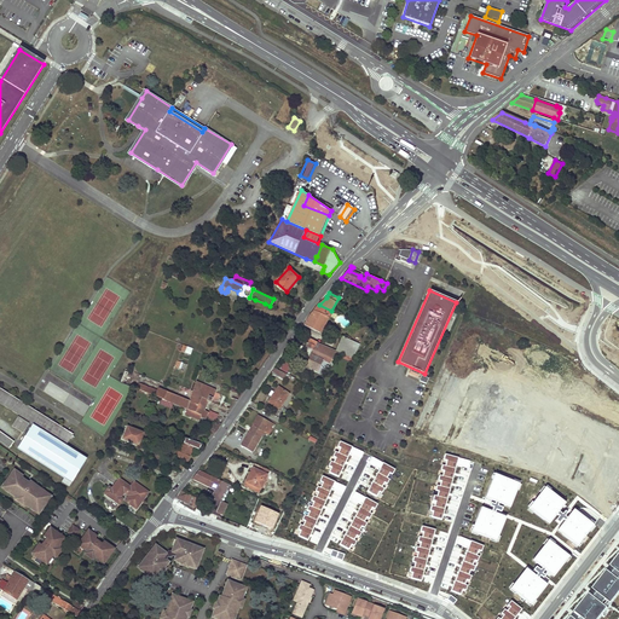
[(320,334),(331,311),(319,305),(310,316),(305,325),(320,334)]
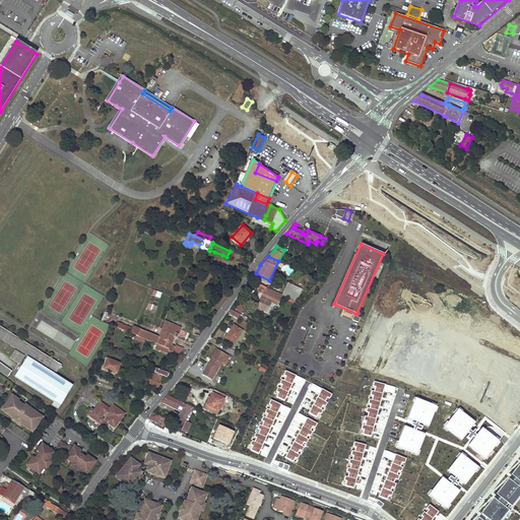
[(297,302),(303,289),(287,282),(281,295),(282,295),(297,302)]
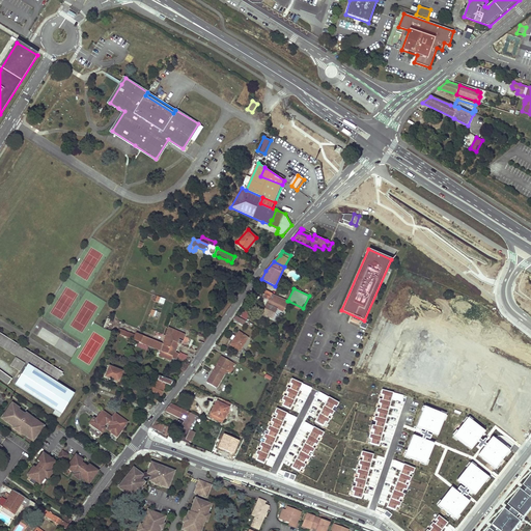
[(271,298),(277,301),(279,297),(262,289),(260,292),(266,295),(264,298),(269,300),(271,298)]
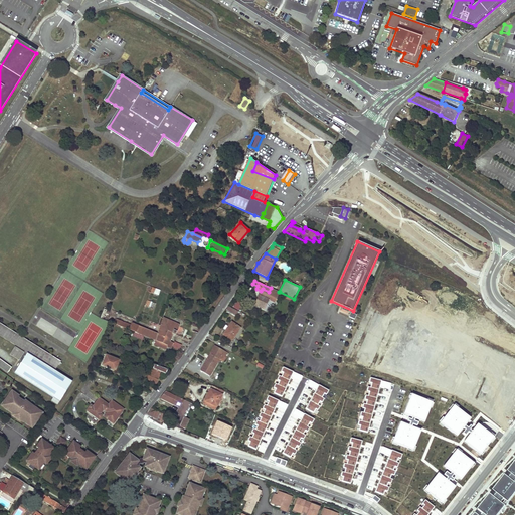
[(261,291),(259,295),(269,300),(275,302),(278,296),(269,292),(263,289),(261,291)]
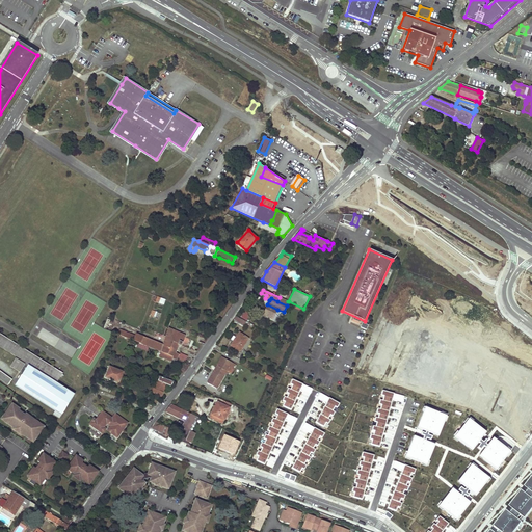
[(272,319),(277,310),(267,304),(262,315),(272,319)]
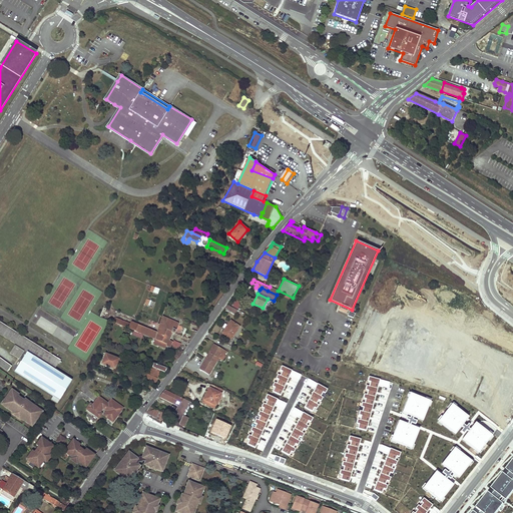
[(235,300),(232,307),(239,310),(242,303),(235,300)]
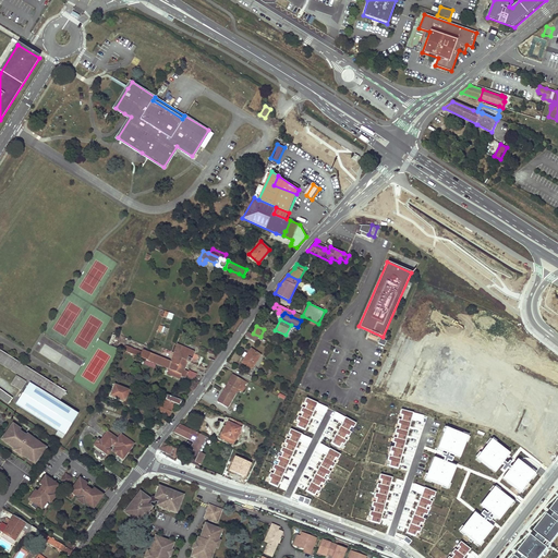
[(258,338),(247,331),(244,336),(255,343),(255,342),(257,343),(259,341),(265,343),(266,341),(258,338)]
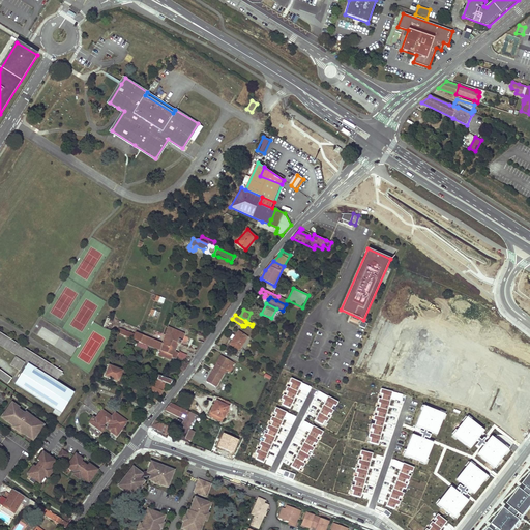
[(148,346),(160,351),(176,357),(178,353),(175,351),(178,344),(180,345),(180,344),(197,351),(202,342),(196,340),(198,335),(197,334),(190,331),(189,332),(187,335),(169,327),(163,344),(143,335),(136,332),(135,334),(133,340),(148,346)]
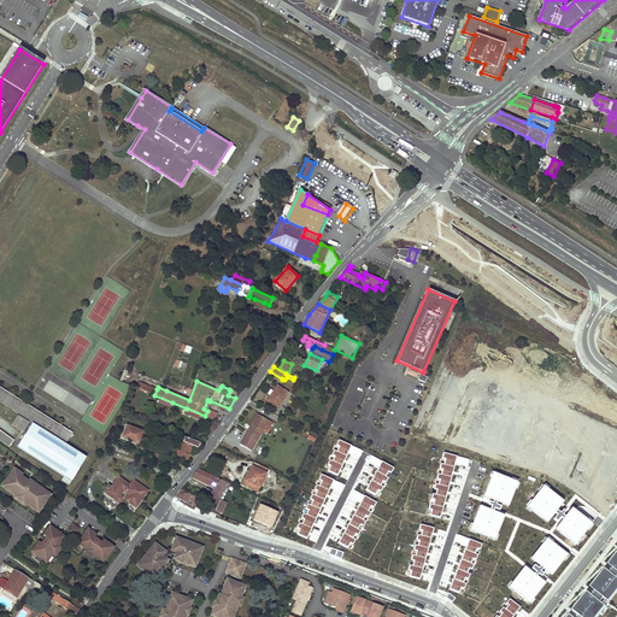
[(154,395),(157,389),(140,382),(137,388),(154,395)]
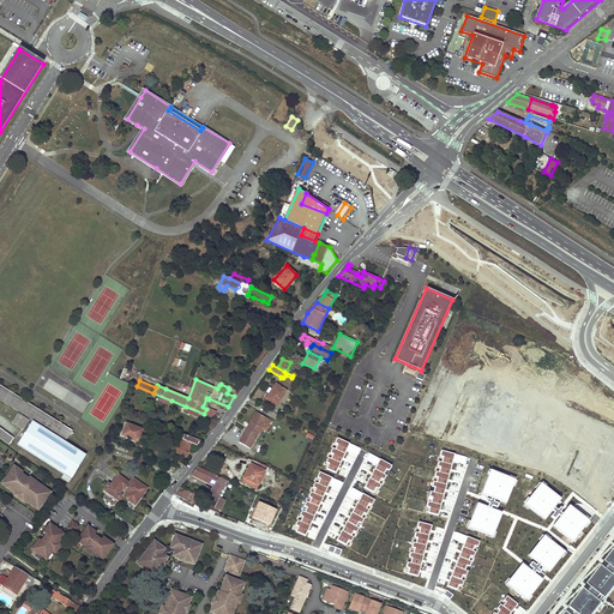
[(287,391),(276,384),(266,398),(276,405),(287,391)]
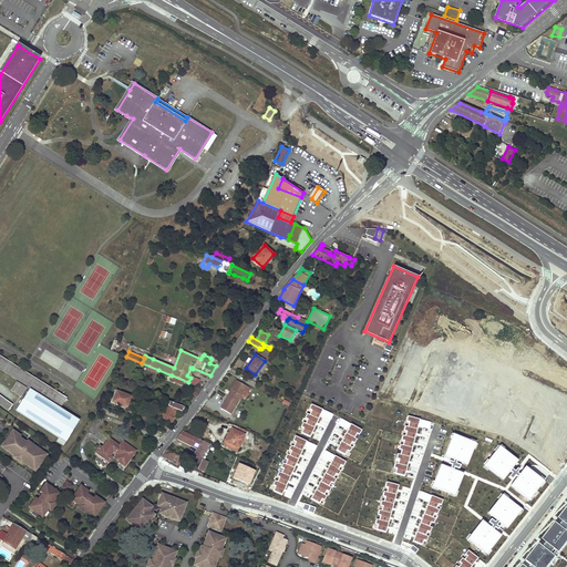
[(66,398),(0,356),(0,357),(66,399),(66,398)]
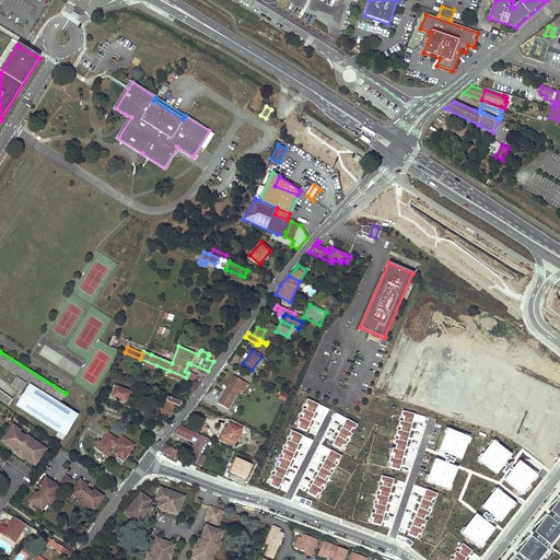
[(62,440),(79,415),(59,403),(63,396),(66,397),(63,401),(73,408),(78,401),(66,394),(0,352),(0,364),(30,384),(15,406),(58,432),(56,435),(62,440)]
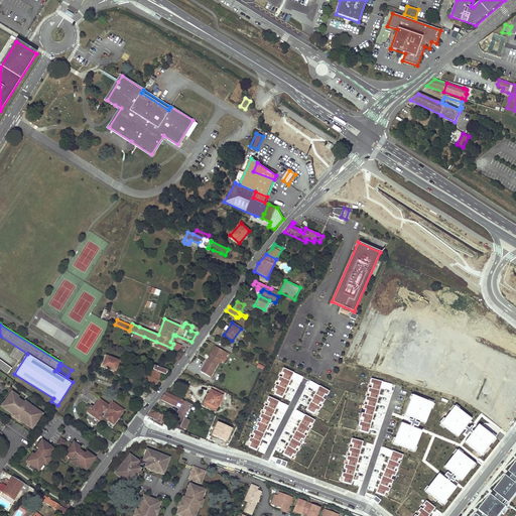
[(129,331),(128,333),(132,335),(132,336),(143,340),(144,337),(129,331)]
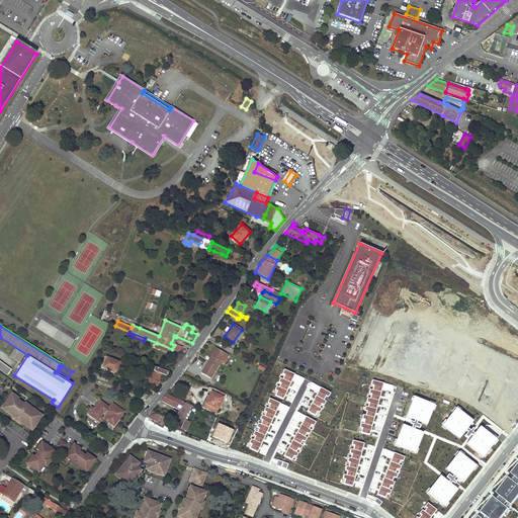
[(172,349),(157,343),(155,347),(167,352),(168,349),(171,351),(172,349)]
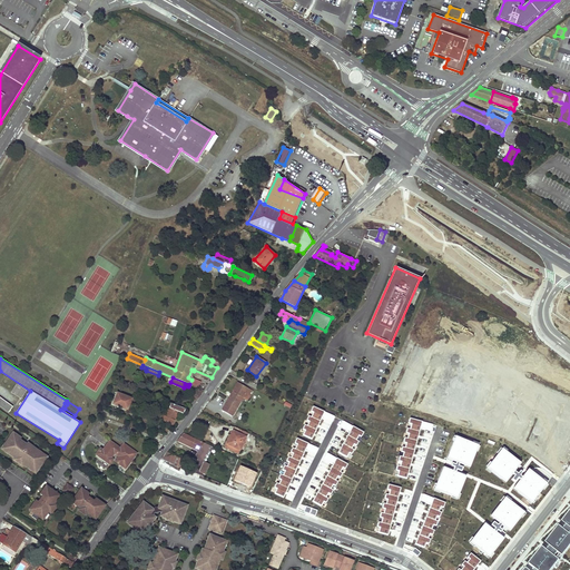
[(17,383),(11,392),(22,399),(27,390),(17,383)]
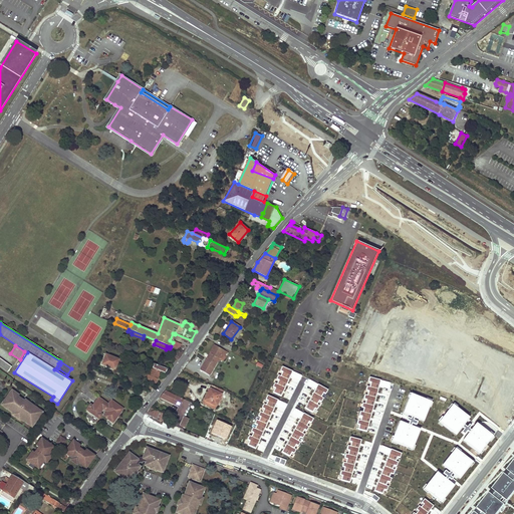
[(222,360),(223,361),(228,352),(215,345),(201,370),(209,375),(217,362),(219,358),(222,360)]
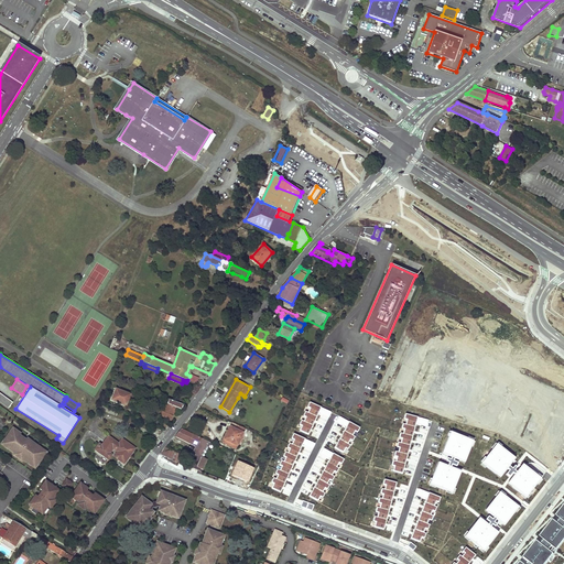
[(126,405),(130,394),(116,389),(112,400),(126,405)]
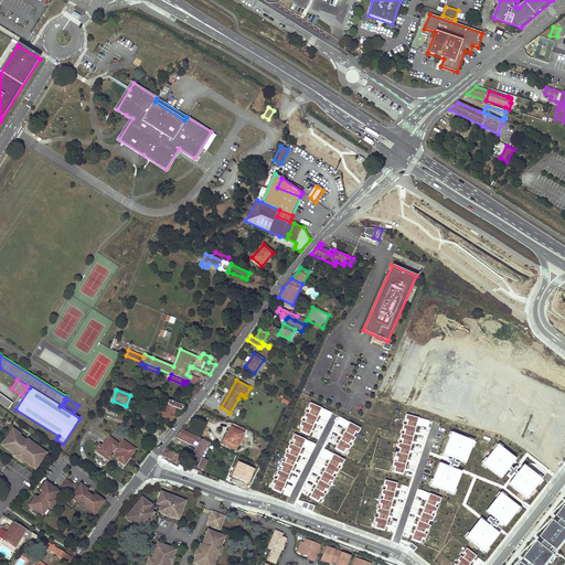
[(0,393),(0,403),(9,409),(13,403),(0,393)]
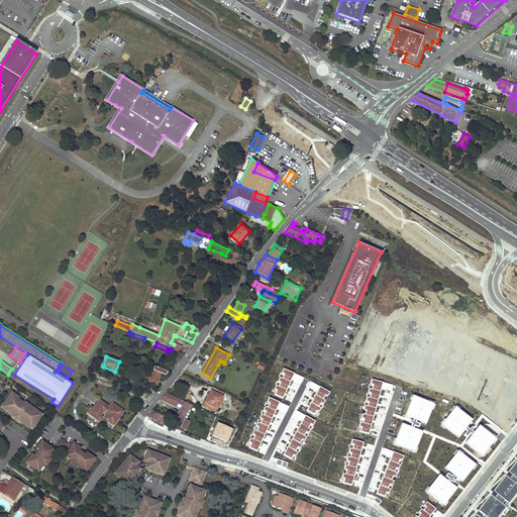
[(169,371),(154,366),(152,366),(149,372),(151,373),(147,382),(156,385),(162,374),(165,375),(167,374),(169,371)]
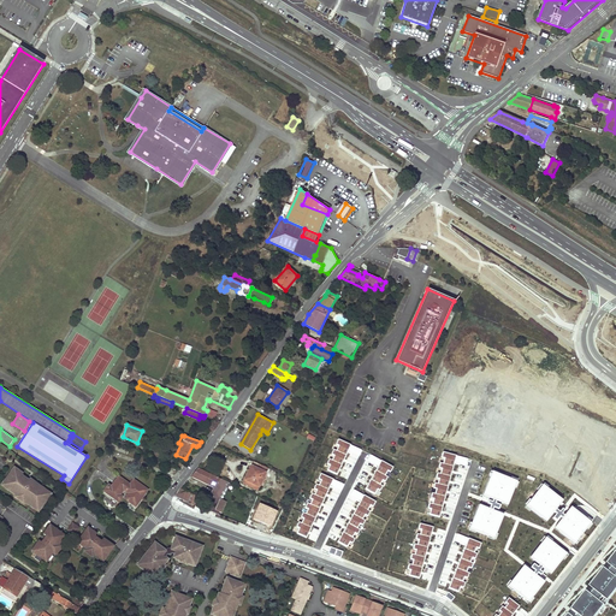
[(361,450),(338,439),(336,445),(338,446),(336,451),(333,450),(331,455),(333,456),(332,461),(329,460),(327,465),(330,466),(327,471),(337,475),(348,450),(359,456),(361,450)]
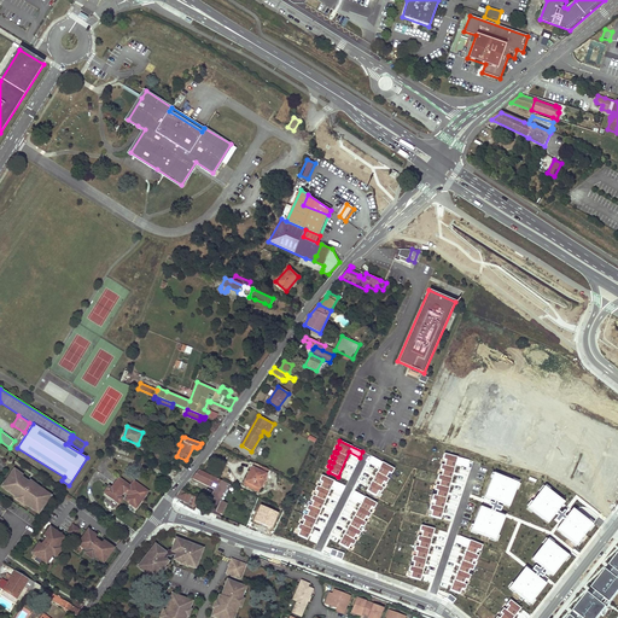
[(468,460),(444,454),(443,459),(445,460),(444,466),(442,465),(441,470),(443,471),(442,476),(438,474),(437,479),(441,481),(439,485),(436,485),(435,490),(437,490),(436,496),(433,495),(432,500),(435,501),(433,506),(431,505),(430,509),(432,511),(431,517),(441,519),(455,464),(467,466),(468,460)]
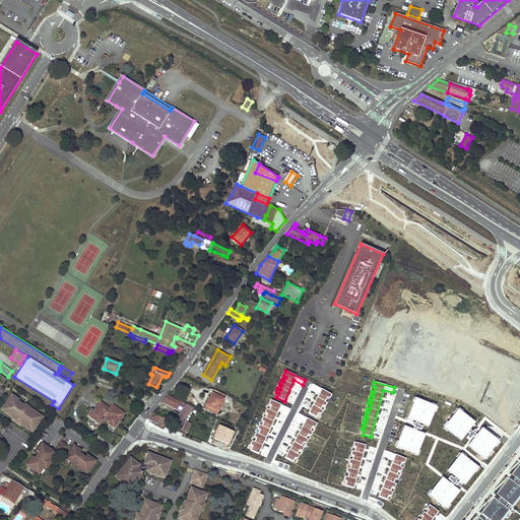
[(332,394),(313,384),(311,389),(319,393),(308,413),(316,417),(318,413),(321,414),(323,410),(321,409),(323,405),(325,406),(327,403),(325,401),(327,397),(329,399),(332,394)]
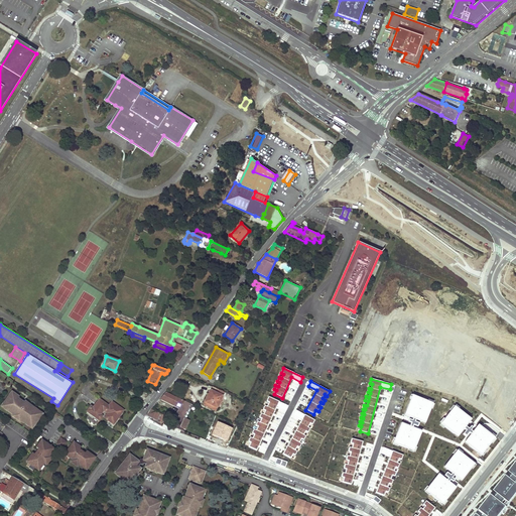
[(206,402),(217,407),(224,392),(213,387),(206,402)]
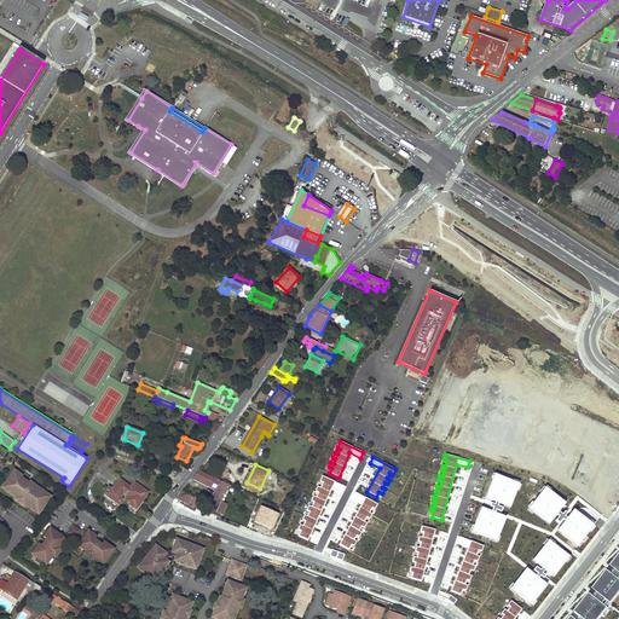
[(40,512),(51,497),(44,491),(41,493),(39,492),(39,487),(29,481),(23,491),(16,486),(23,478),(23,476),(15,470),(4,485),(12,491),(10,495),(17,499),(17,498),(24,503),(24,504),(32,509),(33,507),(40,512)]
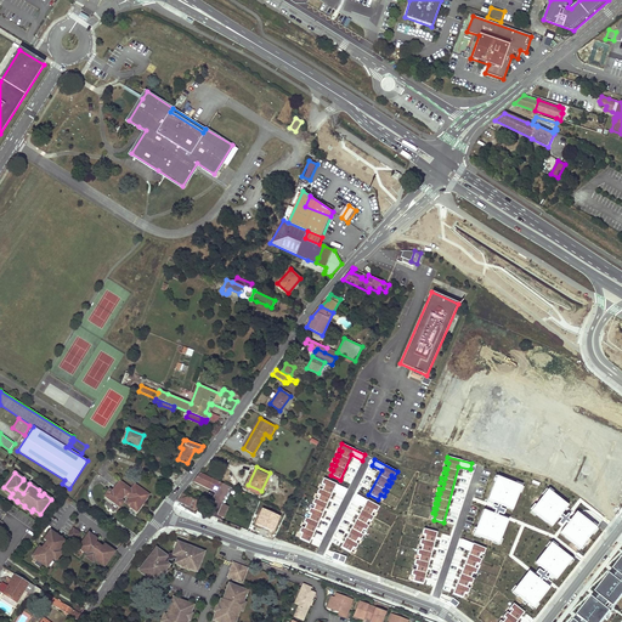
[(230,487),(201,473),(193,480),(218,492),(211,501),(219,503),(214,513),(224,519),(228,507),(221,503),(230,487)]
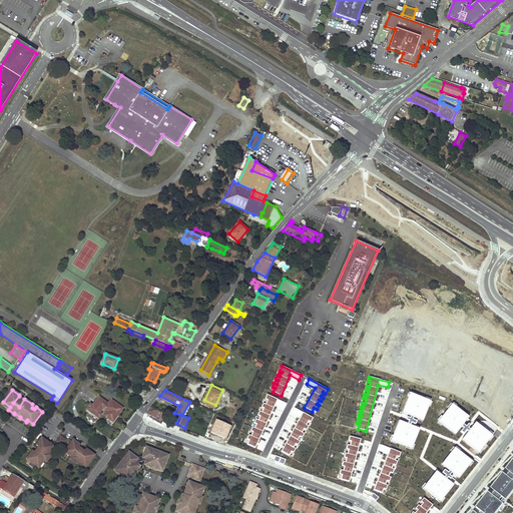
[(286,404),(267,395),(265,399),(268,400),(266,404),(264,403),(262,407),(264,408),(262,412),(260,411),(258,415),(260,416),(259,420),(255,419),(253,423),(257,424),(254,428),(252,427),(250,431),(252,432),(250,436),(248,435),(246,439),(249,440),(247,444),(255,448),(276,404),(284,408),(286,404)]
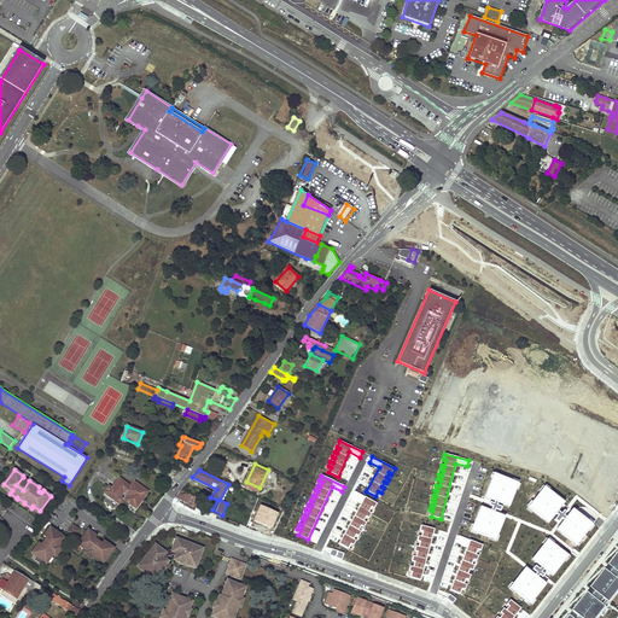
[(512,481),(500,476),(500,477),(495,476),(494,479),(491,478),(487,491),(490,493),(488,499),(505,506),(507,500),(511,501),(517,488),(514,488),(516,484),(512,482),(512,481)]
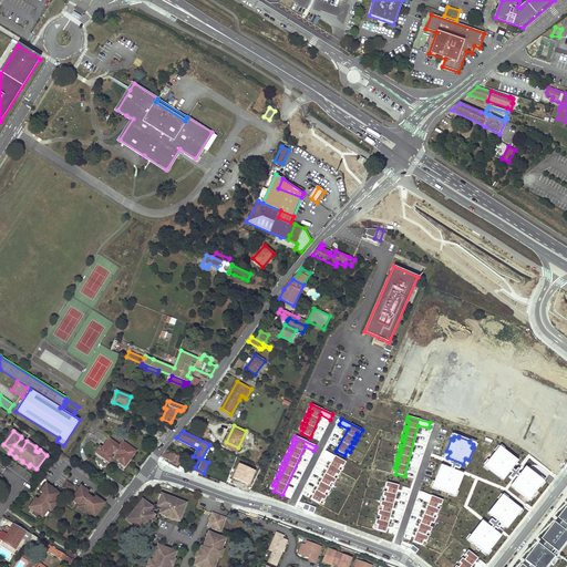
[(21,450),(27,441),(21,437),(14,445),(21,450)]
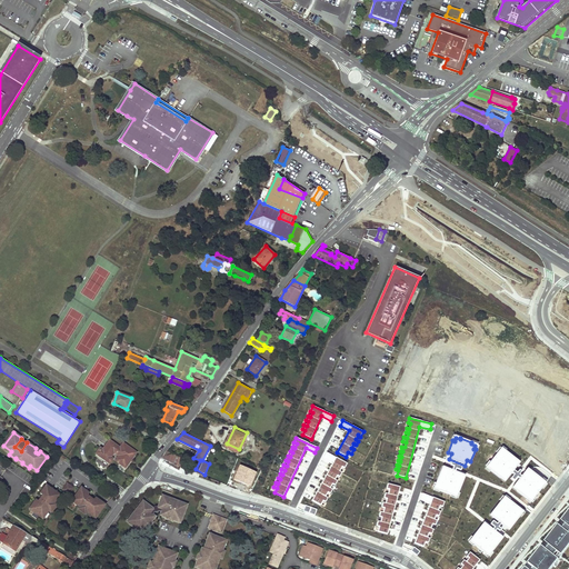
[(116,461),(126,468),(129,462),(128,461),(129,460),(130,461),(137,452),(123,443),(120,448),(109,440),(102,450),(100,448),(96,453),(109,463),(112,459),(111,457),(115,452),(119,456),(116,461)]
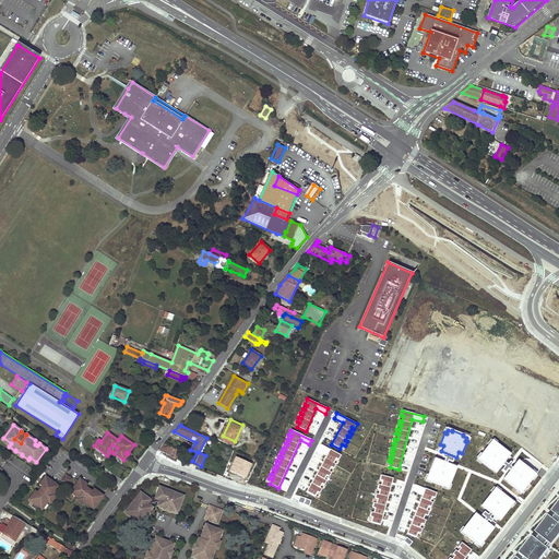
[(222,439),(234,444),(235,441),(223,436),(222,439)]
